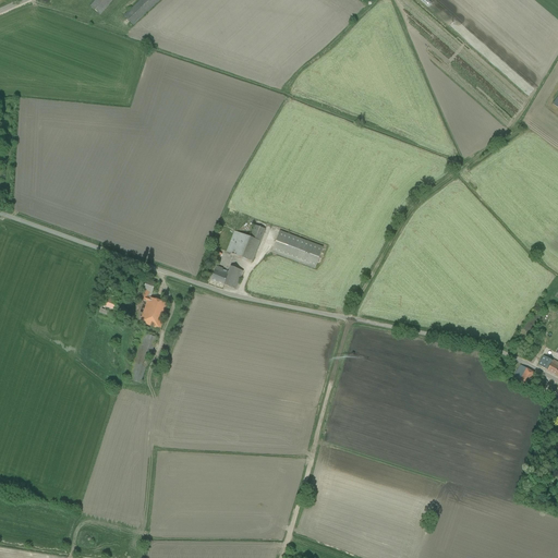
[(95,0),(91,7),(94,10),(99,14),(112,0),(95,0)]
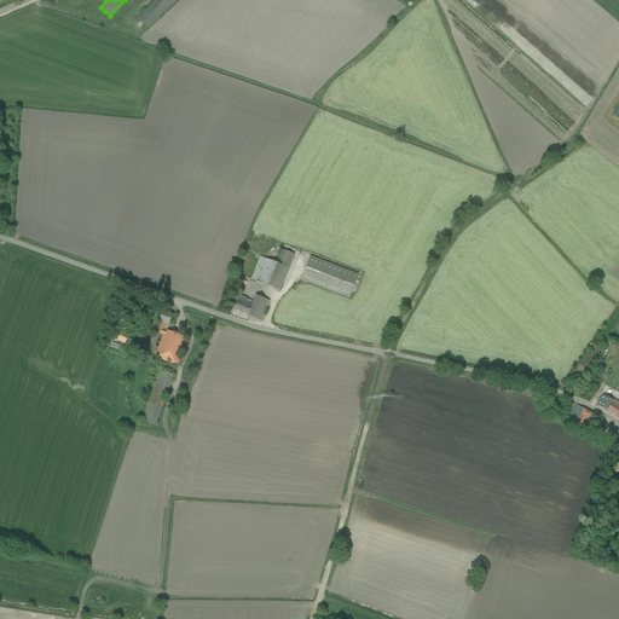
[(148,29),(178,0),(155,0),(137,17),(148,29)]
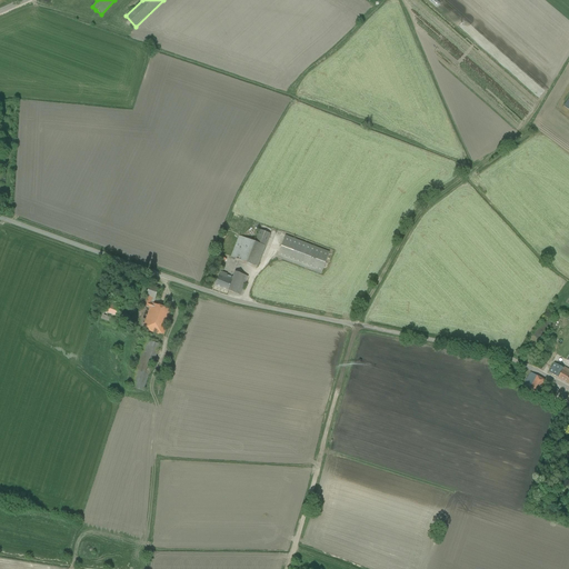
[(230,257),(231,257),(231,259),(233,260),(235,258),(258,267),(270,235),(259,230),(255,241),(239,236),(230,257)]
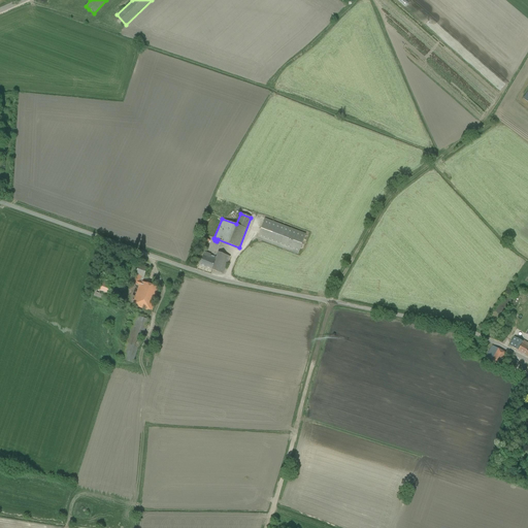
[(305,234),(264,219),(257,239),(298,255),(305,234)]
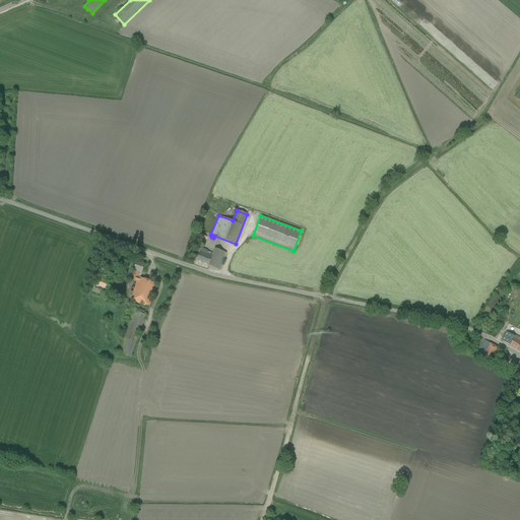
[(207,237),(201,234),(197,243),(203,246),(207,237)]
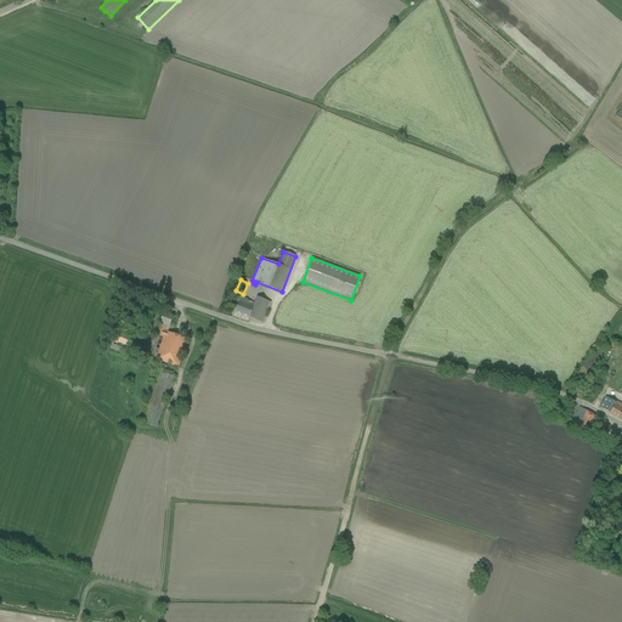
[(235,312),(263,323),(271,303),(256,297),(254,304),(248,301),(248,300),(241,297),(235,312)]
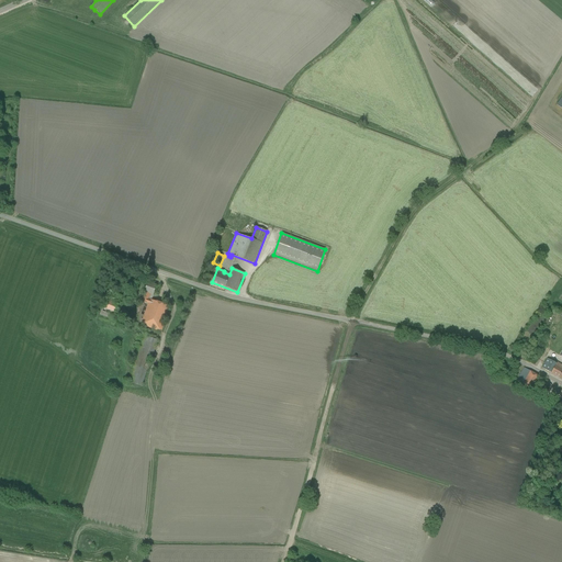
[(134,323),(141,325),(160,333),(170,306),(148,299),(150,294),(153,295),(156,285),(148,282),(146,288),(134,323)]
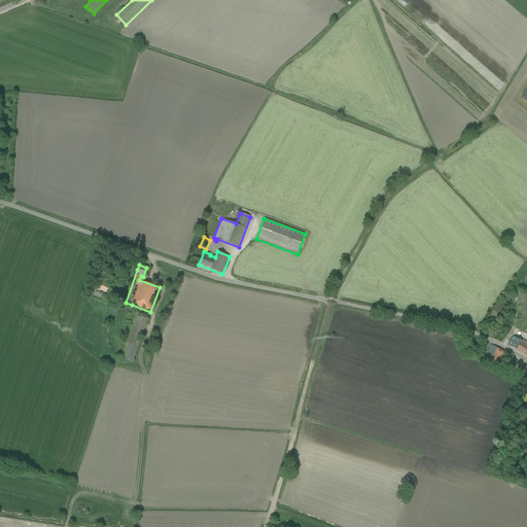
[(105,300),(112,279),(101,275),(94,295),(105,300)]
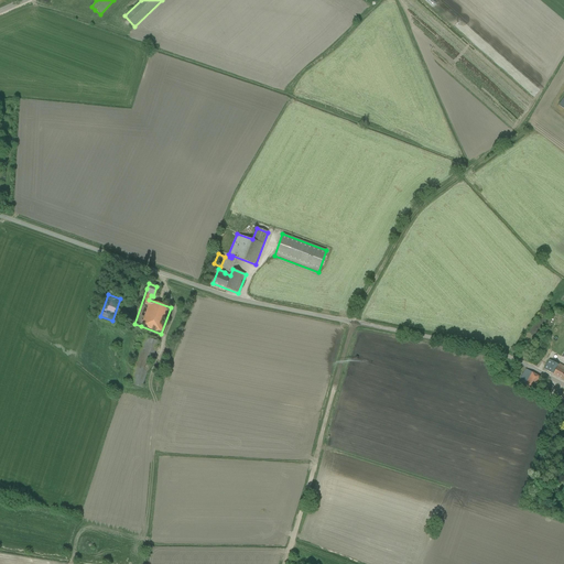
[(563,334),(559,333),(554,345),(563,348),(563,334)]
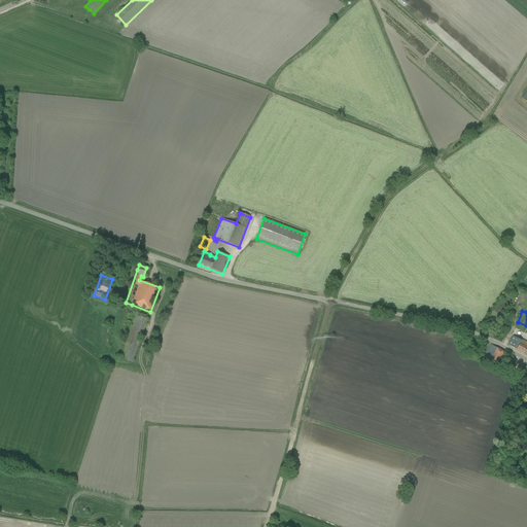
[(126,342),(119,358),(133,362),(148,319),(132,313),(121,340),(126,342)]
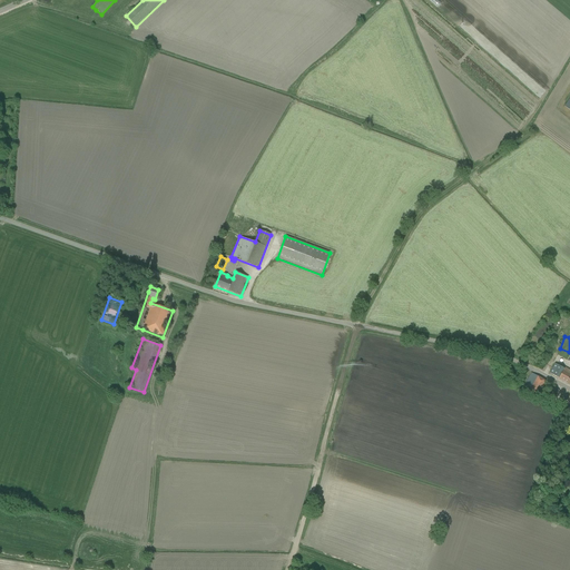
[(554,363),(549,373),(567,383),(569,376),(569,370),(564,367),(564,369),(554,363)]
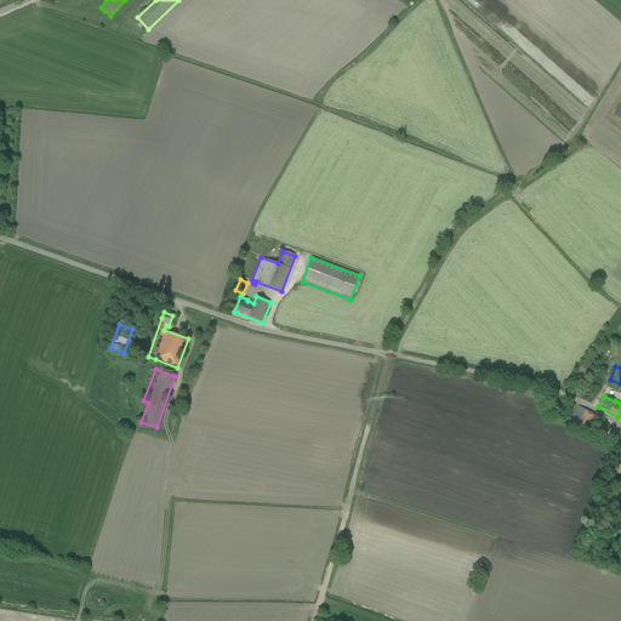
[(579,406),(576,411),(569,423),(587,434),(596,420),(590,416),(591,412),(579,406)]
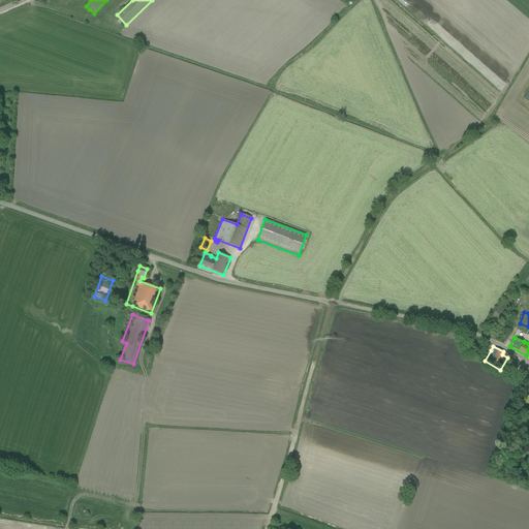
[(514,360),(510,364),(507,370),(514,373),(519,363),(514,360)]
